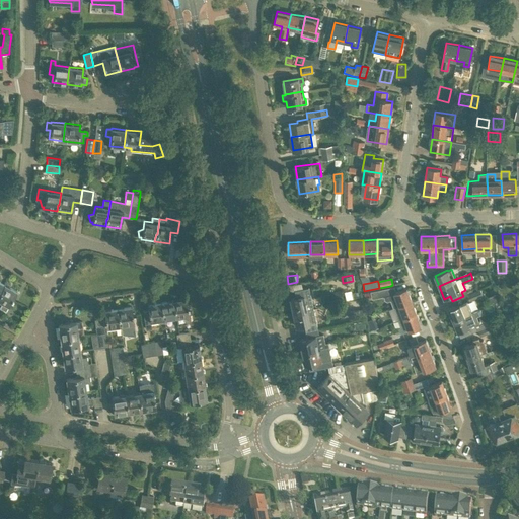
[(0,303),(1,304),(0,306),(0,307),(5,311),(17,291),(5,284),(0,291),(0,294),(1,295),(0,296),(0,303)]
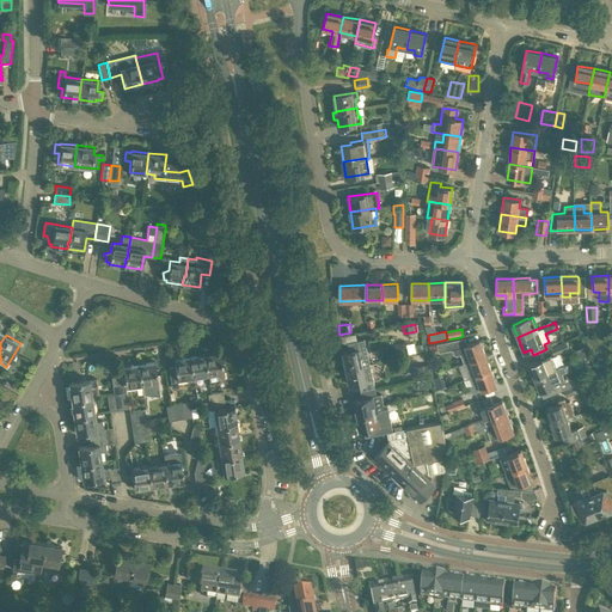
[(464,362),(485,354),(479,340),(467,344),(465,338),(436,344),(439,353),(458,349),(464,362)]
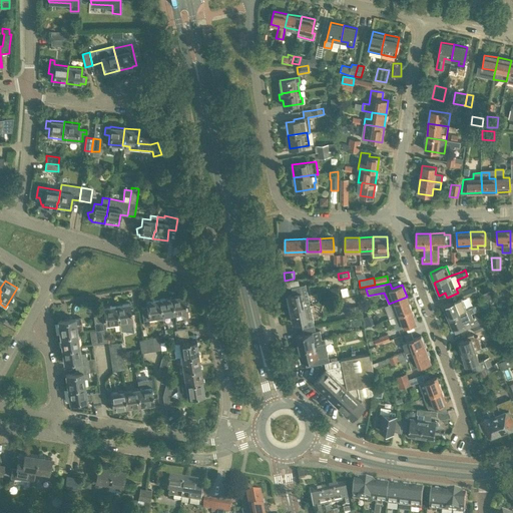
[(291,310),(311,306),(306,285),(292,288),(293,295),(288,296),(291,310)]
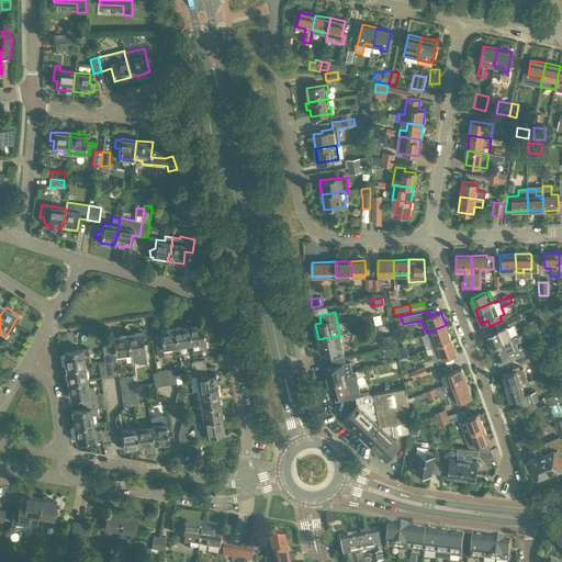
[(509,327),(523,321),(519,314),(506,319),(509,327)]
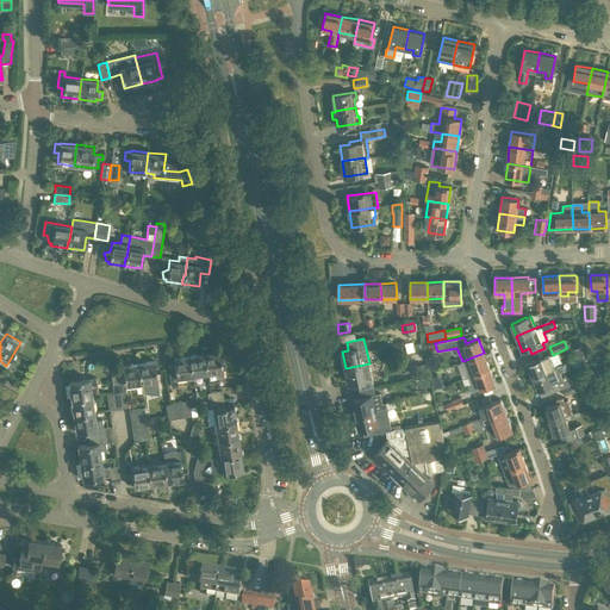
[(206,367),(207,373),(216,372),(216,379),(224,378),(221,350),(201,353),(204,367),(206,367)]
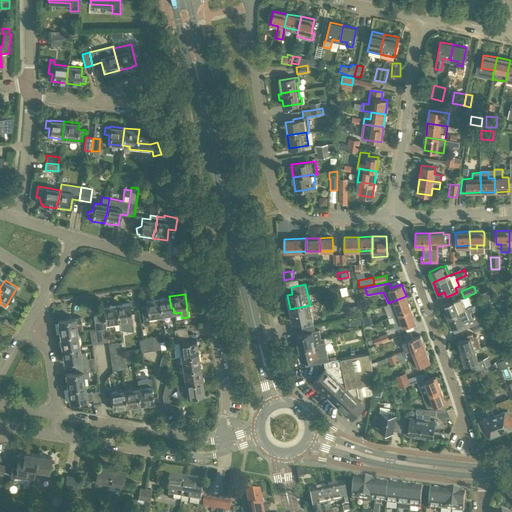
[(160,315),(161,315),(174,313),(173,308),(171,308),(169,296),(158,298),(160,315)]
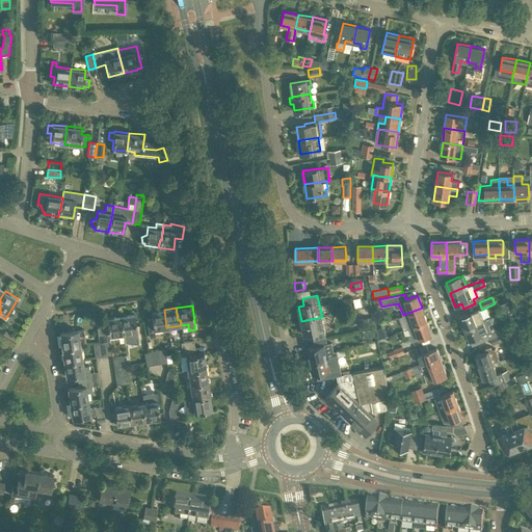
[(408,328),(427,321),(422,308),(403,315),(408,328)]
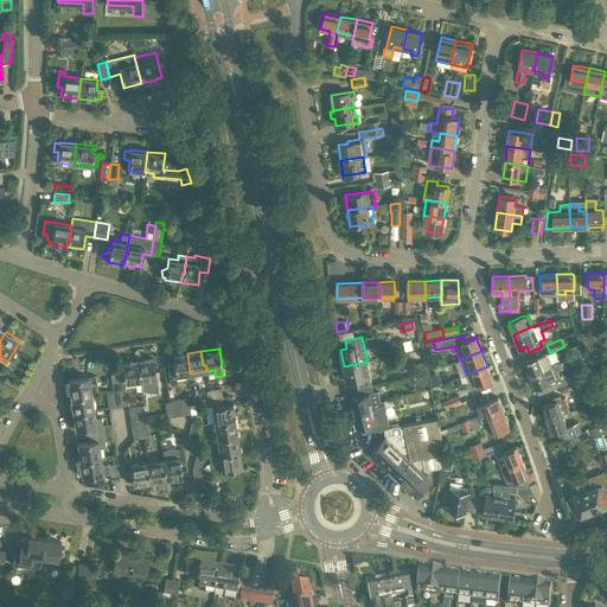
[(545,352),(524,360),(530,374),(562,362),(560,357),(550,362),(545,352)]
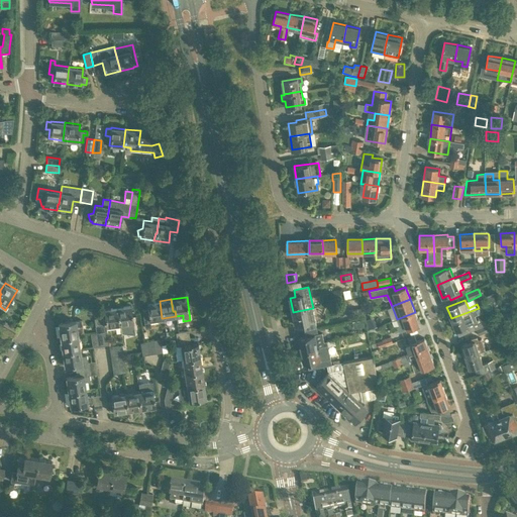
[(160,301),(146,303),(147,309),(142,310),(144,327),(150,326),(149,320),(158,319),(158,323),(164,322),(163,318),(162,318),(160,301)]
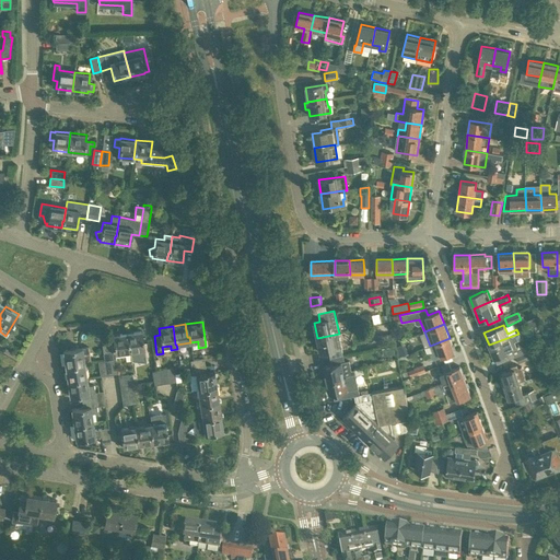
[(129,345),(130,351),(137,351),(138,357),(146,356),(141,330),(125,333),(127,346),(129,345)]
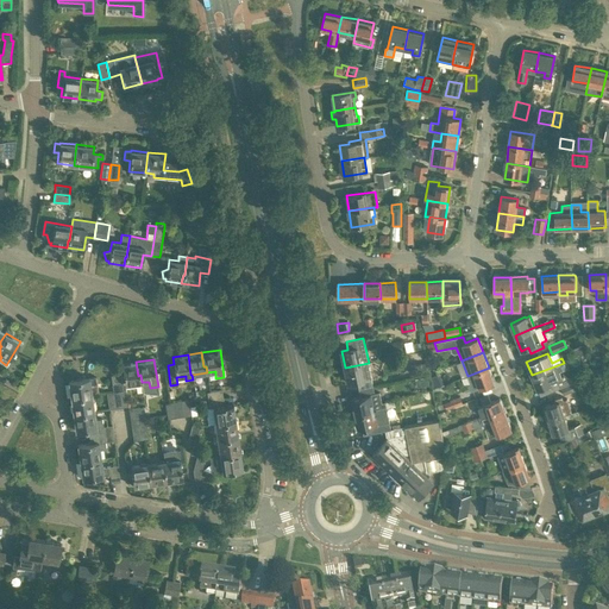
[(138,376),(136,362),(121,364),(125,385),(142,382),(140,375),(138,376)]
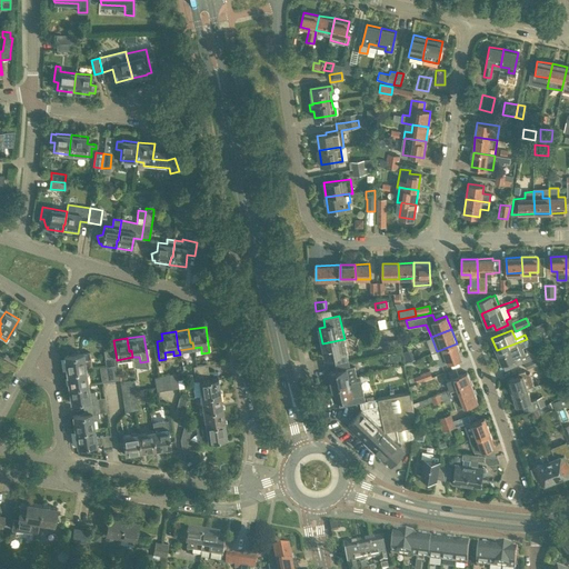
[(345,339),(322,343),(326,359),(333,357),(336,365),(349,361),(347,353),(348,353),(345,339)]
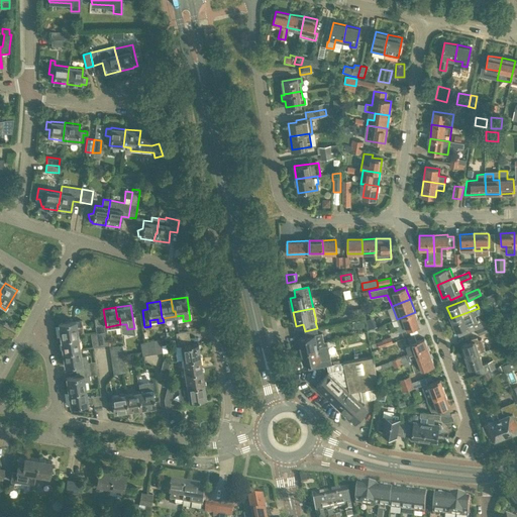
[(357,308),(347,311),(348,317),(359,315),(357,308)]
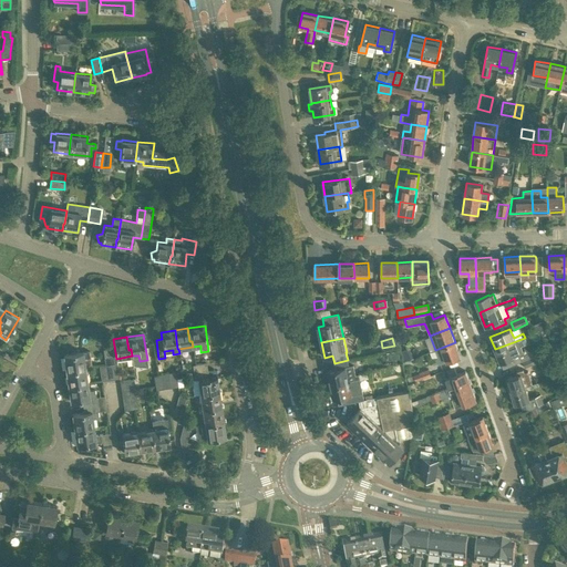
[(525,338),(495,349),(501,362),(514,357),(514,356),(518,353),(516,348),(527,343),(525,338)]
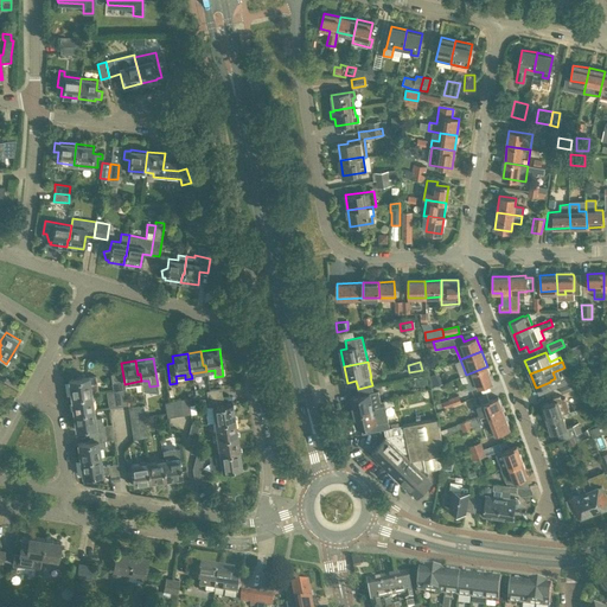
[(487,366),(466,375),(468,383),(466,384),(468,391),(492,382),(487,366)]
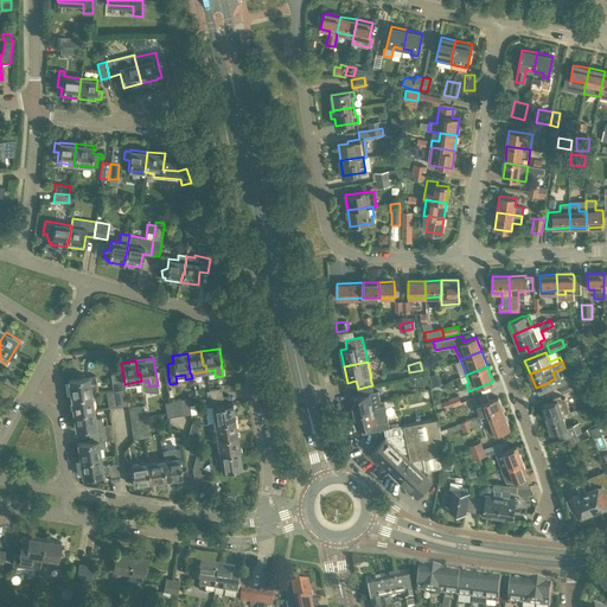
[(110,383),(112,383),(113,390),(115,407),(121,406),(119,390),(123,389),(120,372),(109,374),(110,383)]
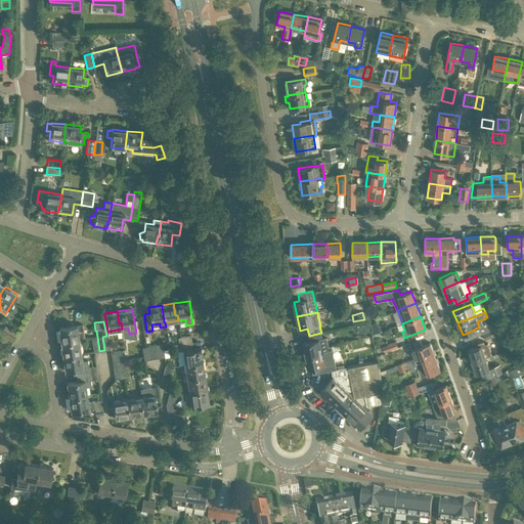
[(60,344),(79,341),(78,332),(84,332),(83,324),(77,325),(77,324),(58,328),(60,344)]
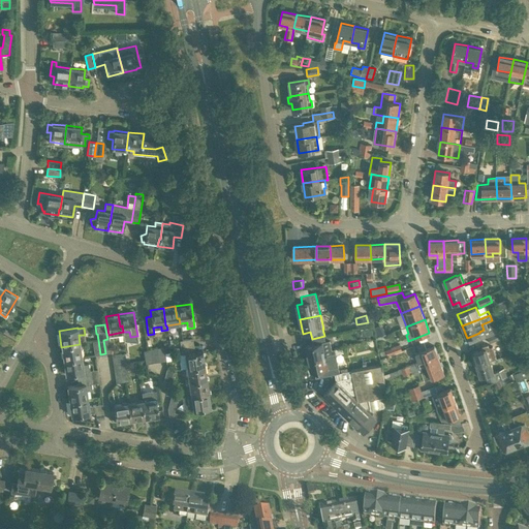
[(485,337),(487,344),(498,339),(495,333),(485,337)]
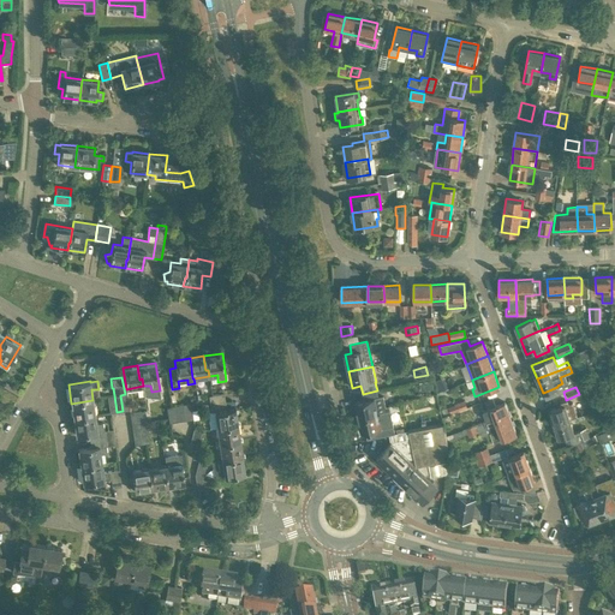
[(386,407),(383,396),(378,398),(377,390),(363,394),(364,401),(354,402),(358,418),(377,413),(384,412),(389,411),(389,406),(386,407)]
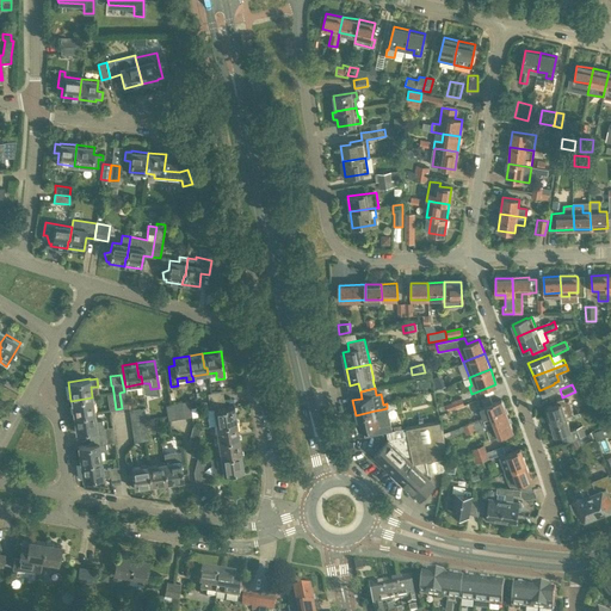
[(207,394),(209,402),(223,400),(222,392),(207,394)]
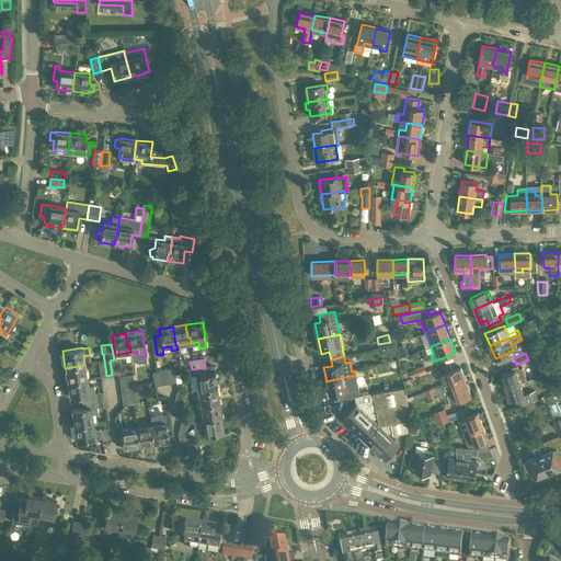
[(104,361),(98,362),(100,377),(106,376),(104,361)]
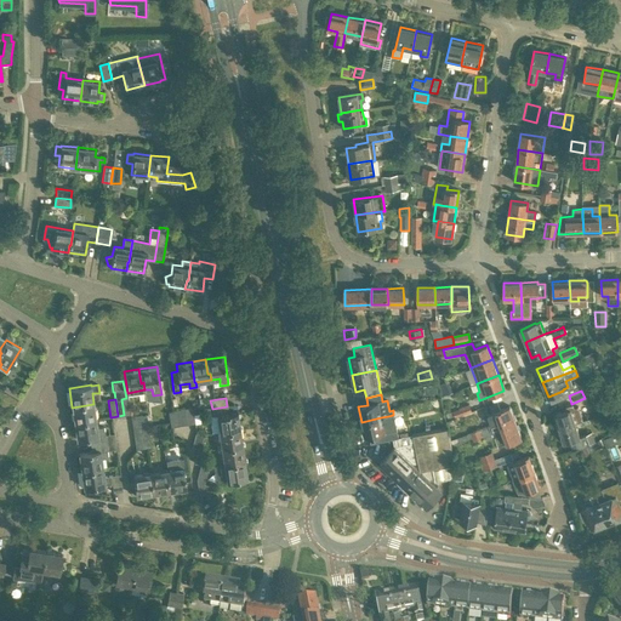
[(490,432),(516,422),(510,406),(500,410),(496,402),(484,406),(486,415),(484,416),(489,426),(469,433),(472,438),(482,436),(490,432)]
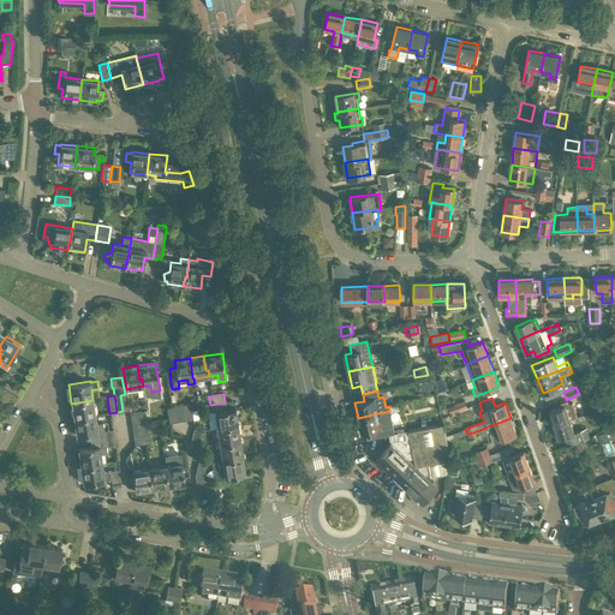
[(93,400),(71,404),(73,421),(95,417),(93,400)]
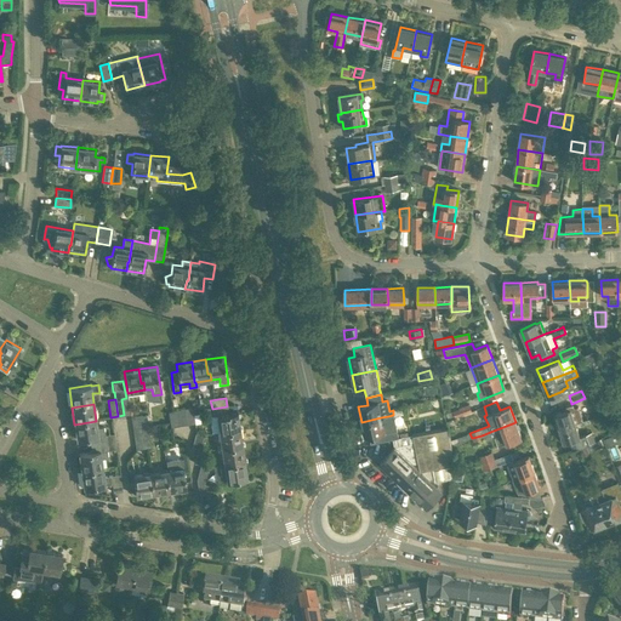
[(457,408),(459,410),(451,412),(454,419),(471,411),(468,404),(457,408)]
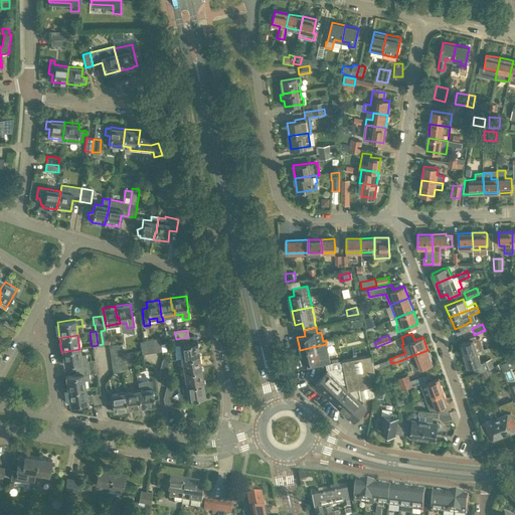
[(181,358),(199,355),(197,342),(189,343),(188,337),(176,339),(177,345),(173,346),(175,359),(181,358)]
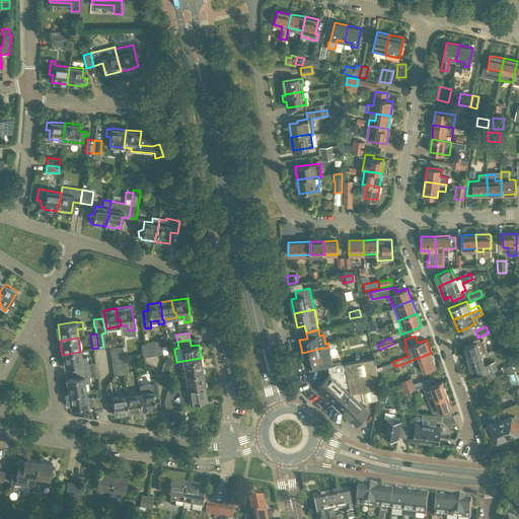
[(154,342),(155,355),(163,354),(161,341),(154,342)]
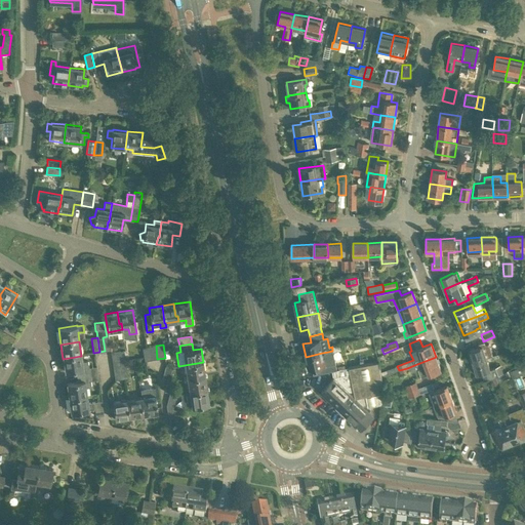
[(149,347),(151,360),(157,359),(156,346),(149,347)]
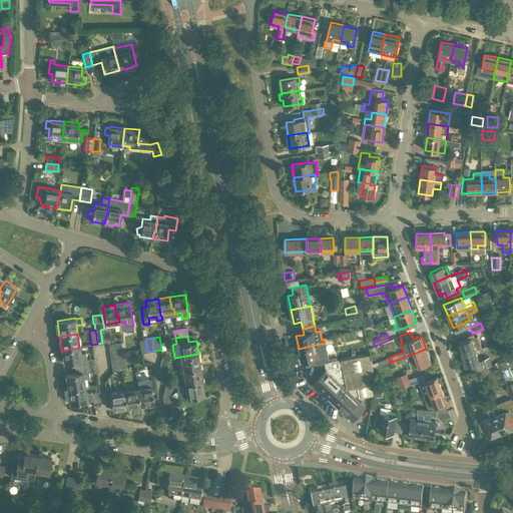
[(458,342),(462,353),(462,354),(479,348),(479,349),(481,349),(480,343),(474,345),(471,338),(458,342)]
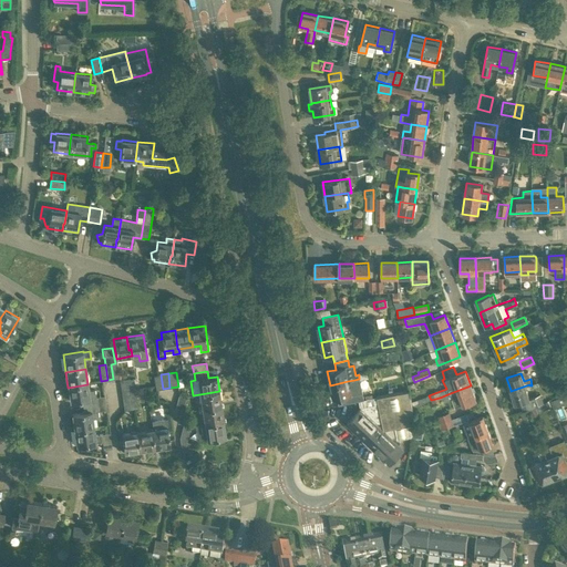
[(163,389),(161,374),(154,375),(156,390),(163,389)]
